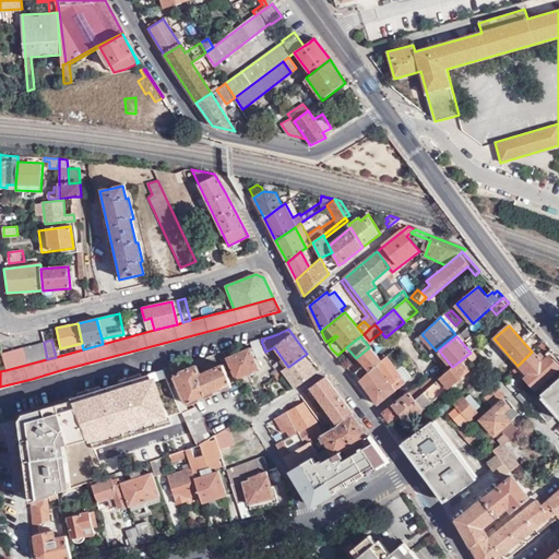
[(251,348),(226,358),(236,380),(261,368),(257,358),(264,355),(259,340),(249,343),(251,348)]
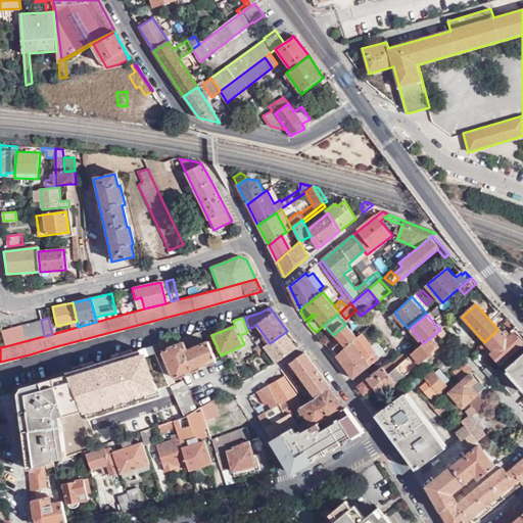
[(41,320),(21,325),(25,341),(44,336),(41,320)]
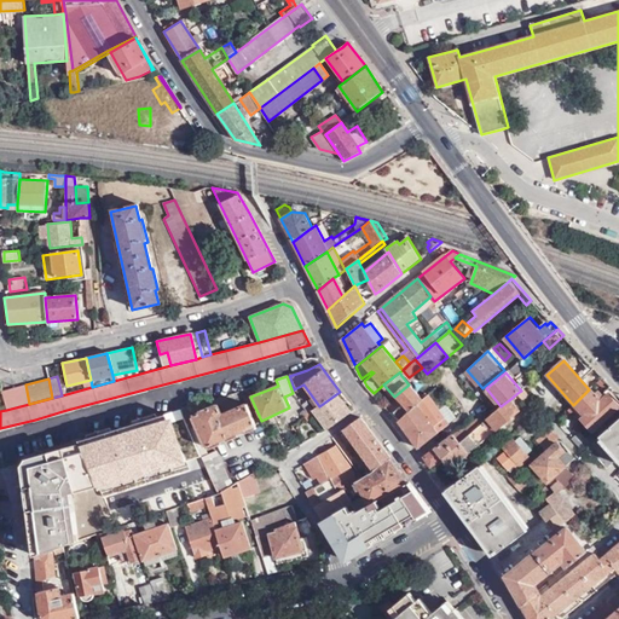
[(1,391),(6,410),(29,404),(25,385),(1,391)]
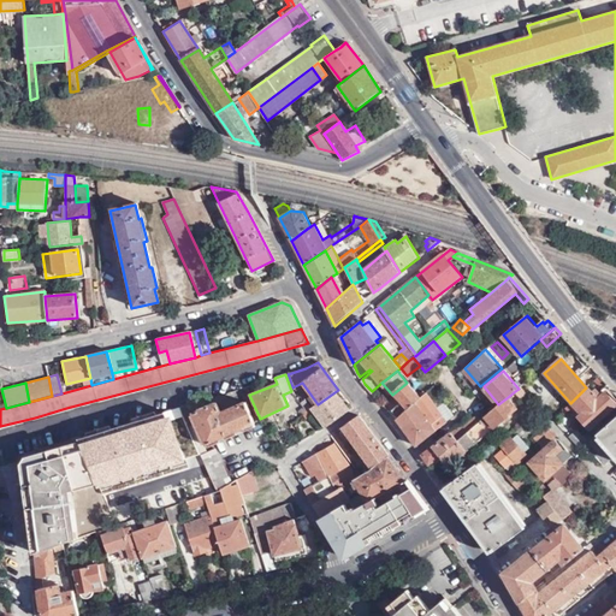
[(407,383),(392,395),(401,403),(394,410),(400,418),(420,398),(407,383)]
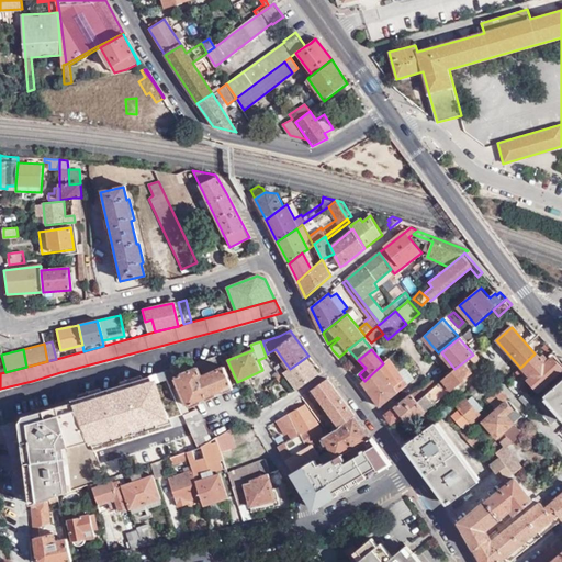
[(470,357),(480,367),(484,362),(475,352),(473,355),(470,357)]
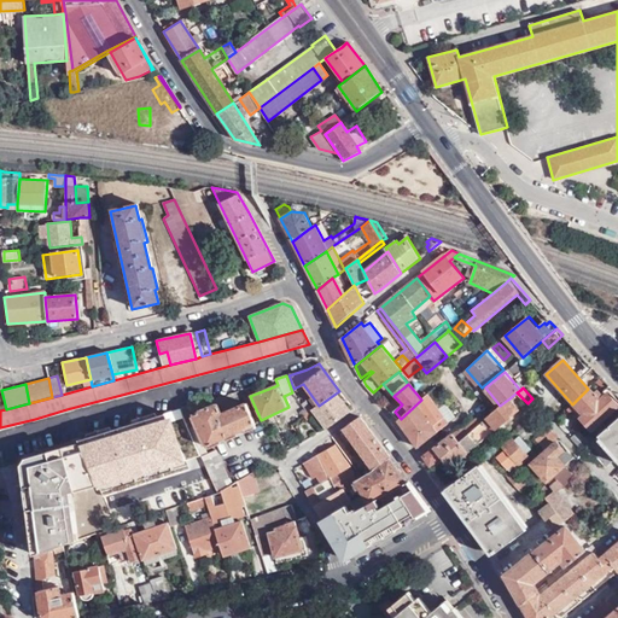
[(594,395),(589,390),(588,389),(572,404),(583,417),(579,419),(590,432),(617,408),(606,394),(601,397),(598,392),(594,395)]
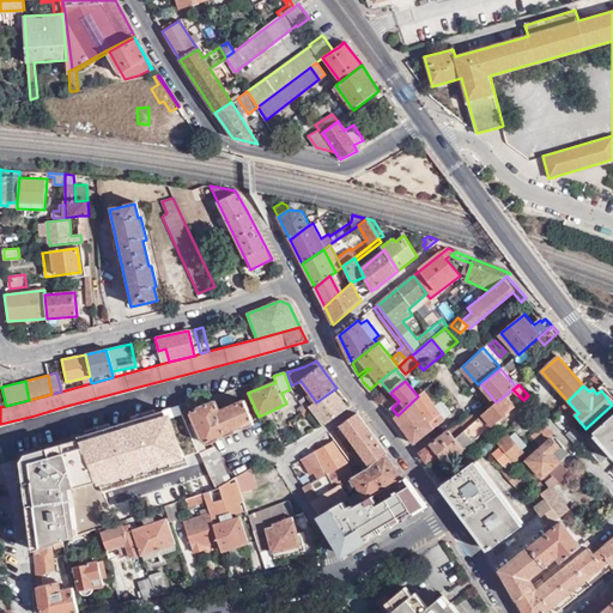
[(426,393),(441,412),(445,408),(441,402),(443,400),(434,388),(426,393)]
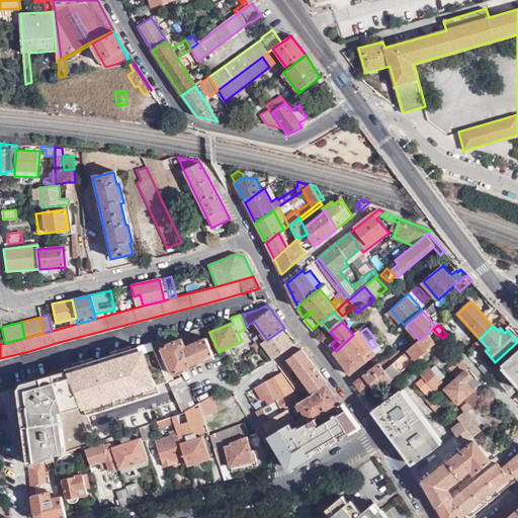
[(427,334),(435,344),(442,338),(433,329),(427,334)]
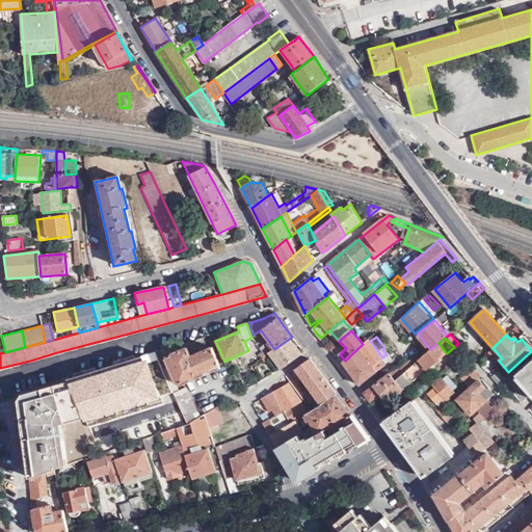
[(289,339),(274,349),(269,352),(281,369),(288,364),(300,355),(289,339)]
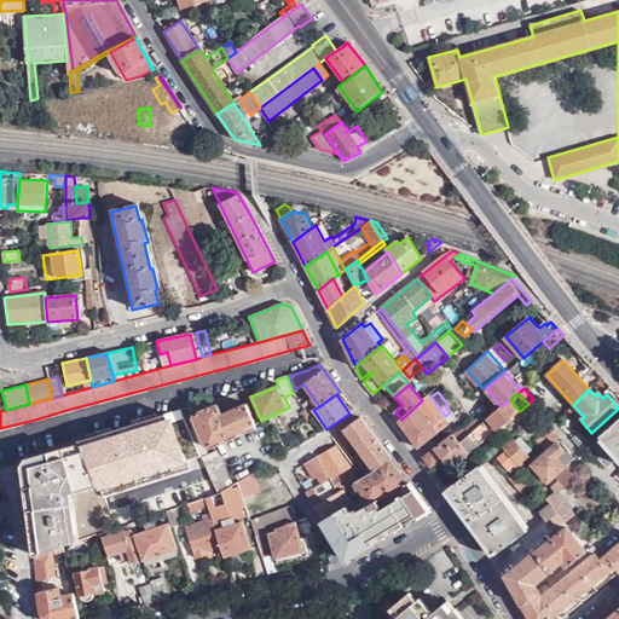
[(422,400),(401,420),(400,421),(420,447),(451,423),(445,416),(431,397),(429,394),(422,400)]
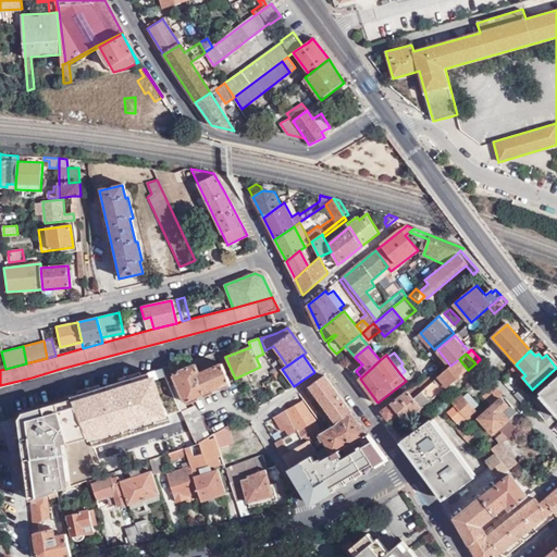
[(205,356),(195,358),(199,369),(208,364),(205,356)]
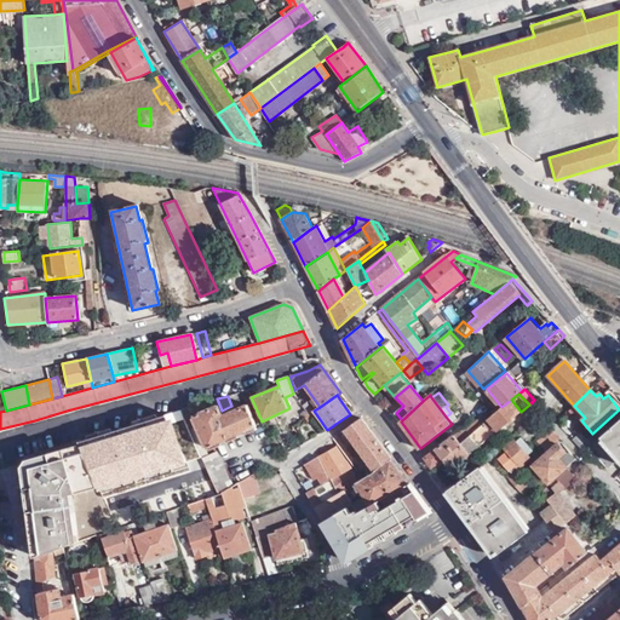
[(213,400),(190,407),(195,417),(216,407),(213,400)]
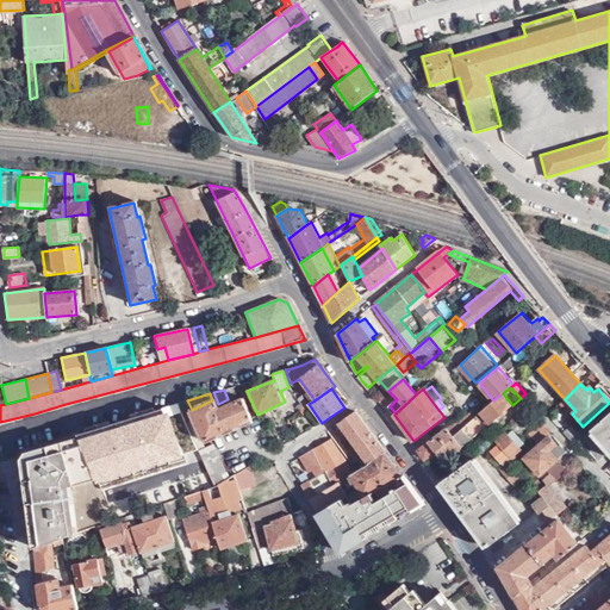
[(454,434),(462,444),(491,422),(512,405),(503,393),(493,400),(475,415),(454,434)]
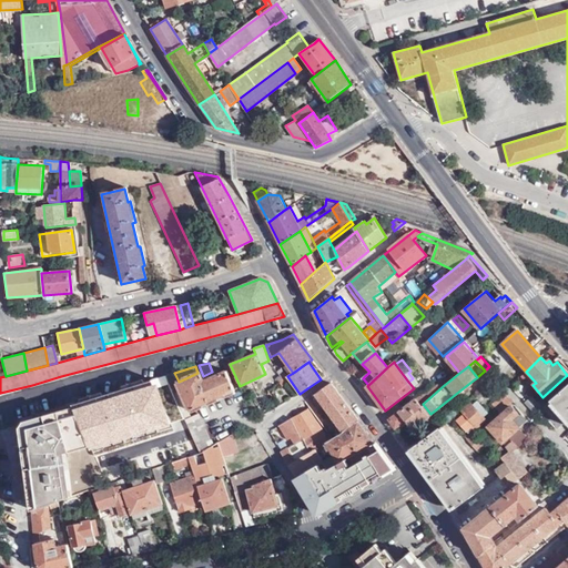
[(198,373),(179,382),(191,409),(234,391),(225,372),(202,381),(198,373)]
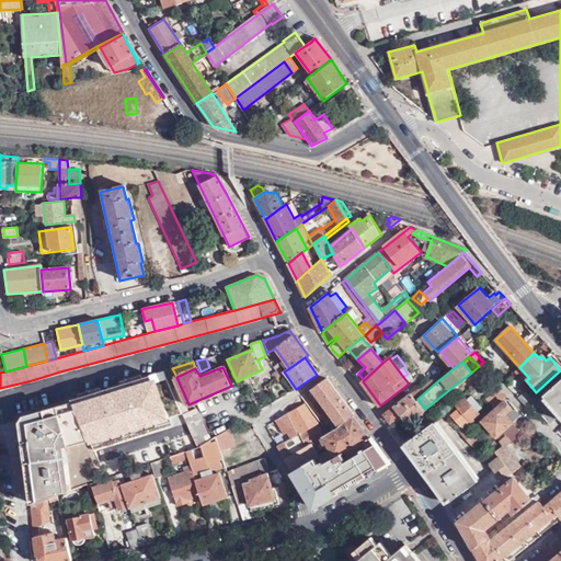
[(186,413),(167,370),(163,371),(168,381),(181,411),(197,447),(209,441),(195,410),(186,413)]
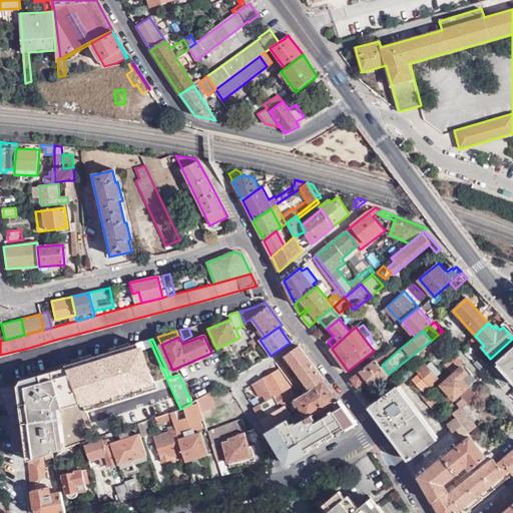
[(153,349),(149,340),(119,348),(120,351),(95,360),(103,382),(128,374),(130,381),(133,379),(134,383),(140,381),(136,371),(148,367),(144,352),(153,349)]
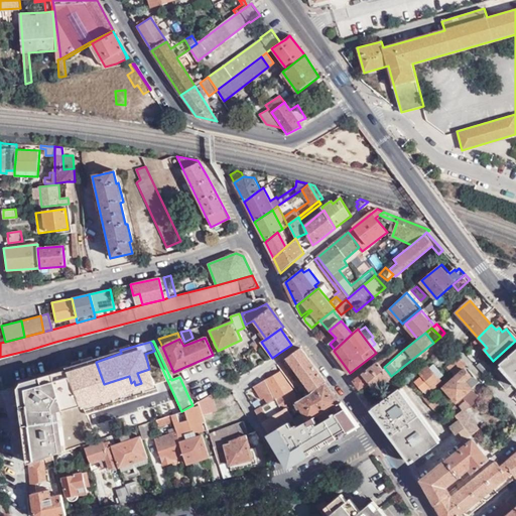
[(386,355),(378,361),(384,367),(402,351),(399,348),(387,357),(386,355)]
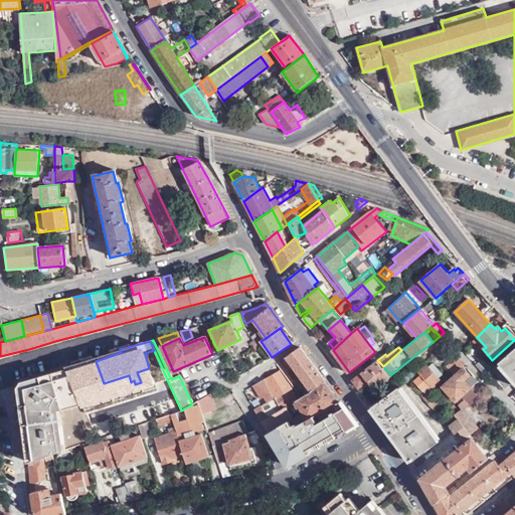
[(300,348),(285,358),(310,391),(326,382),(323,378),(300,348)]
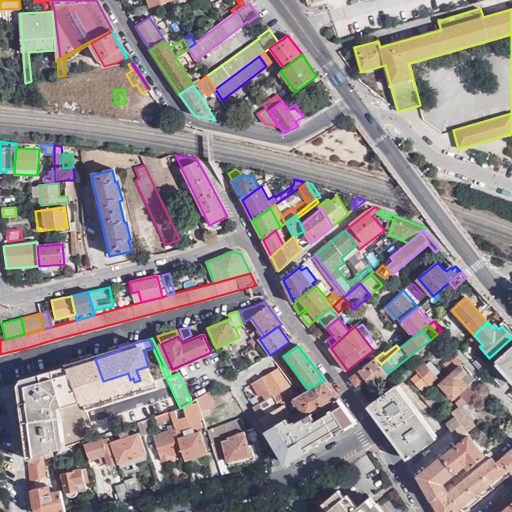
[(511,348),(488,369),(487,370),(502,389),(511,380),(511,348)]
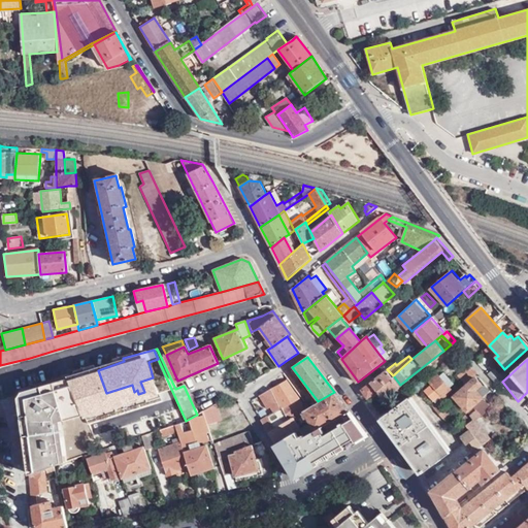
[(91,372),(89,367),(78,369),(80,375),(91,372)]
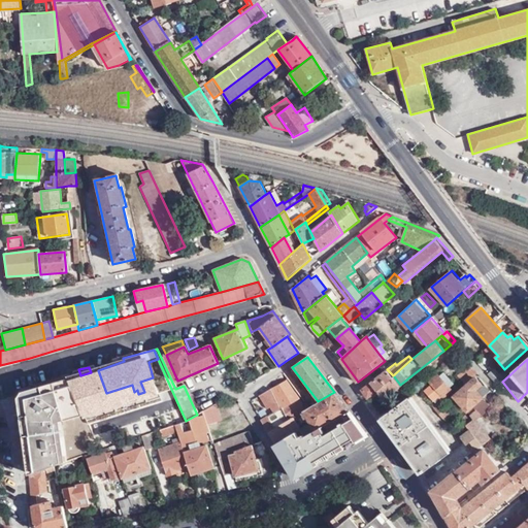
[(387,369),(363,389),(368,397),(376,390),(384,398),(400,385),(393,375),(387,369)]
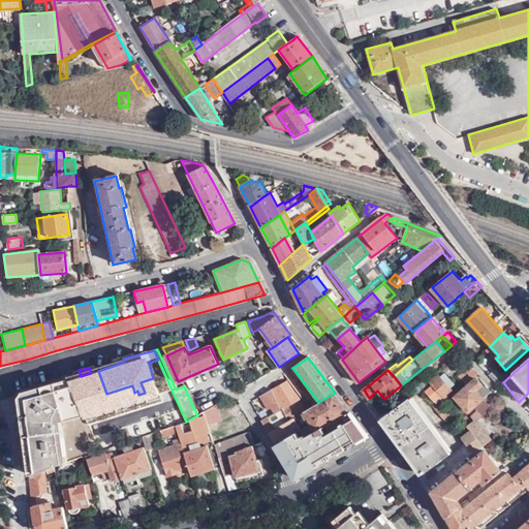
[(503,382),(504,381),(496,371),(490,377),(498,386),(503,382)]
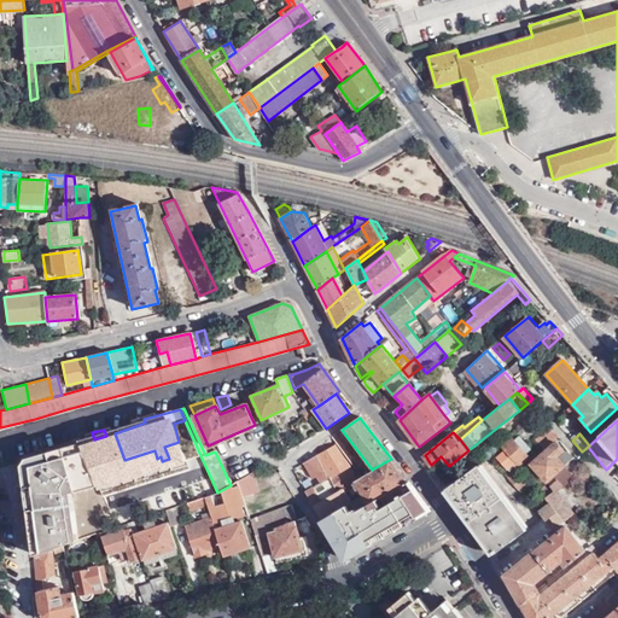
[(522,437),(516,442),(526,455),(532,450),(522,437)]
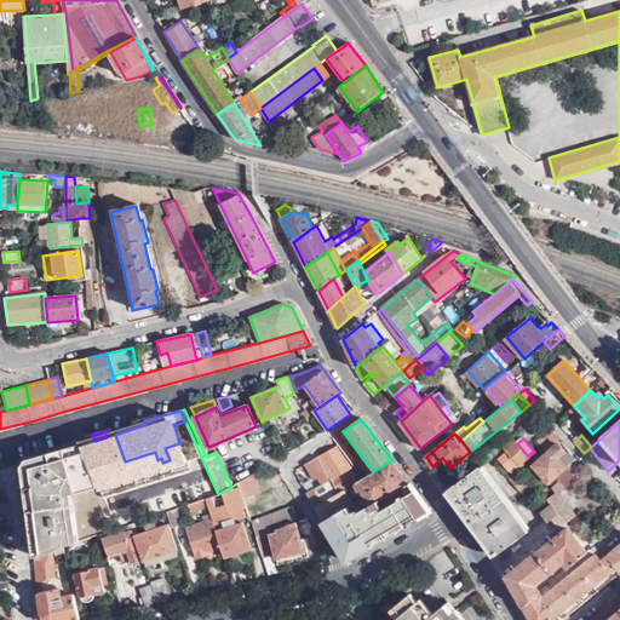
[(118,527),(80,440),(27,458),(21,466),(33,557),(61,546),(99,533),(112,529),(118,527)]
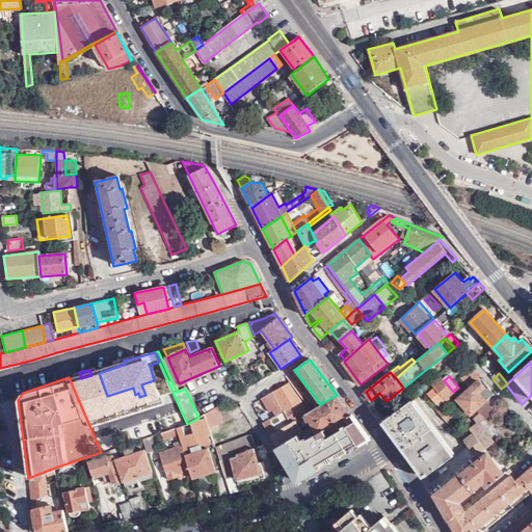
[(432,382),(427,386),(431,391),(429,393),(436,402),(441,399),(444,402),(455,394),(453,392),(444,380),(441,377),(432,383),(432,382)]
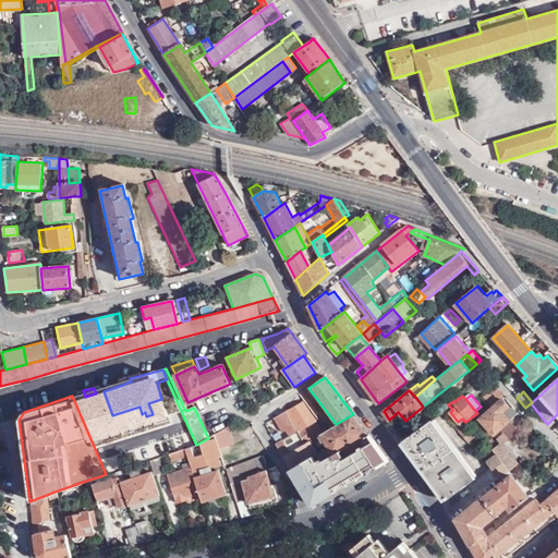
[(502,400),(480,419),(493,434),(516,415),(502,400)]
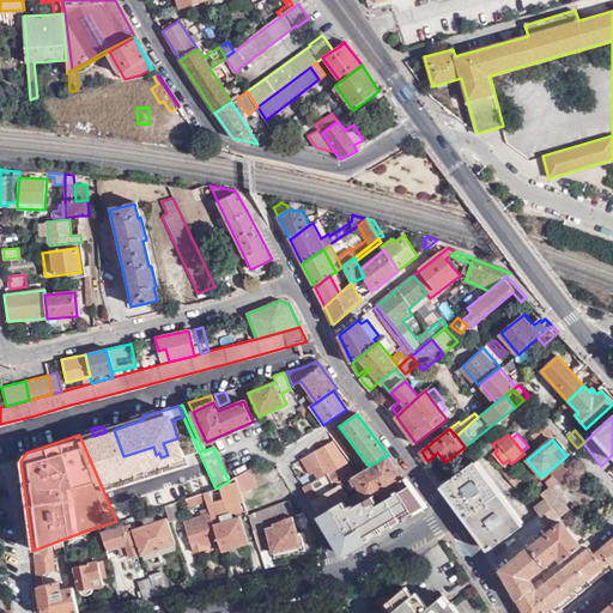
[(314,451),(327,477),(333,487),(338,485),(353,475),(329,442),(314,451)]
